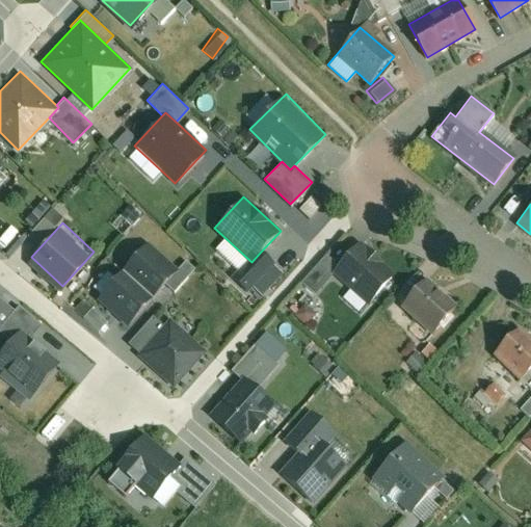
[(151,238),(125,266),(156,294),(182,266),(151,238)]
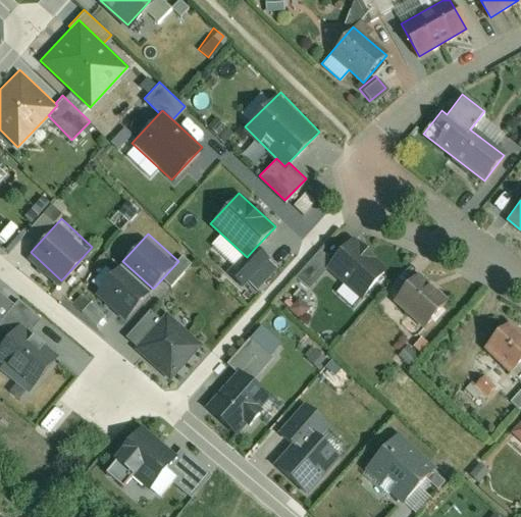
[(328,265),(363,296),(388,268),(353,238),(333,260),(328,265)]
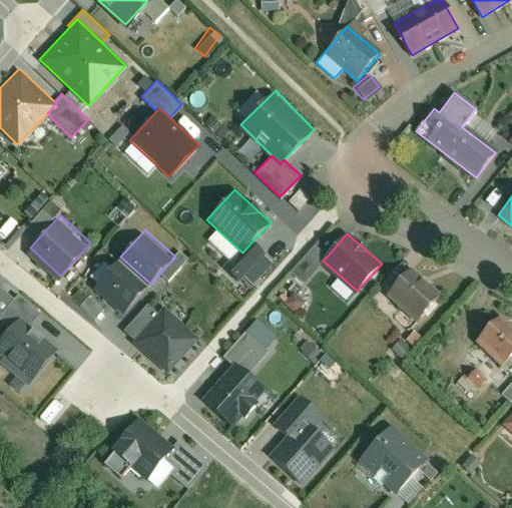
[(273,262),(251,242),(242,252),(225,272),(240,285),(245,279),(252,285),(273,262)]
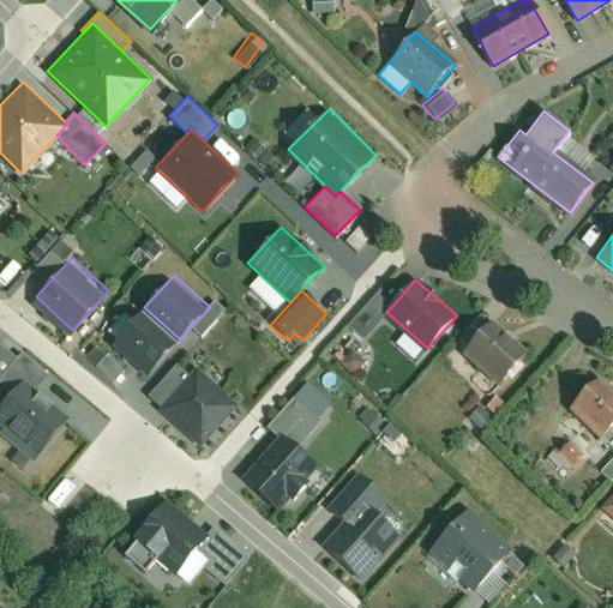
[(376,292),(348,324),(365,338),(386,312),(392,306),(376,292)]
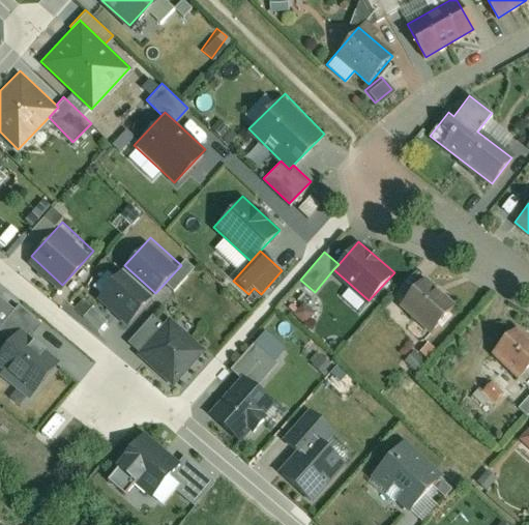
[(124,265),(99,292),(130,320),(155,293),(124,265)]
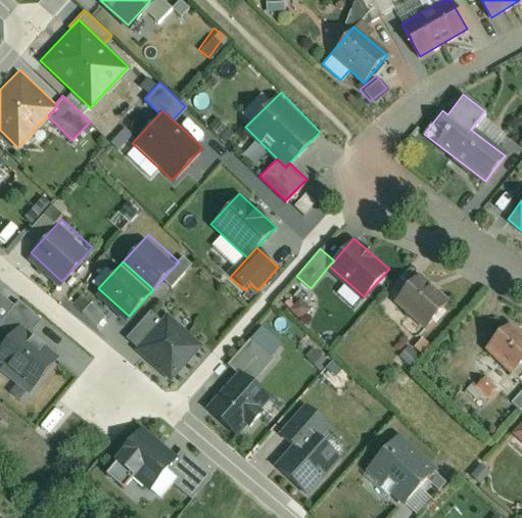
[(395,300),(425,327),(448,302),(418,276),(395,300)]
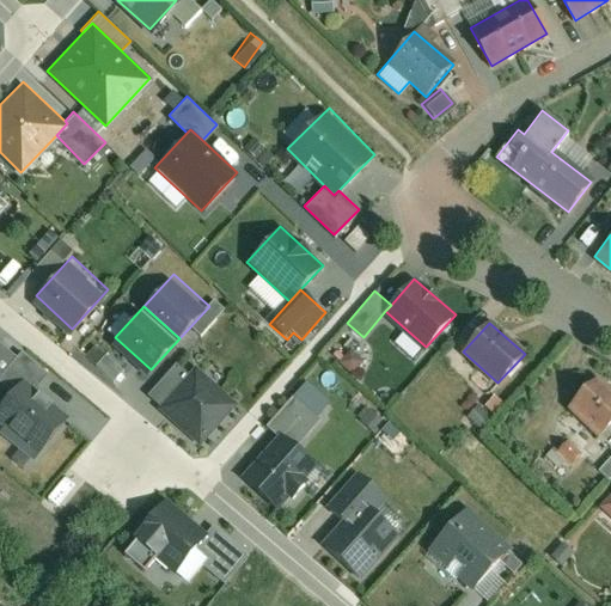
[(240,399),(197,362),(160,404),(205,442),(240,399)]
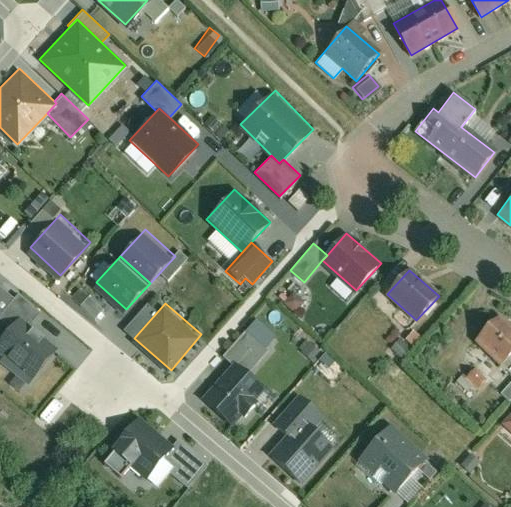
[(474,340),(509,370),(510,368),(510,327),(496,315),(474,340)]
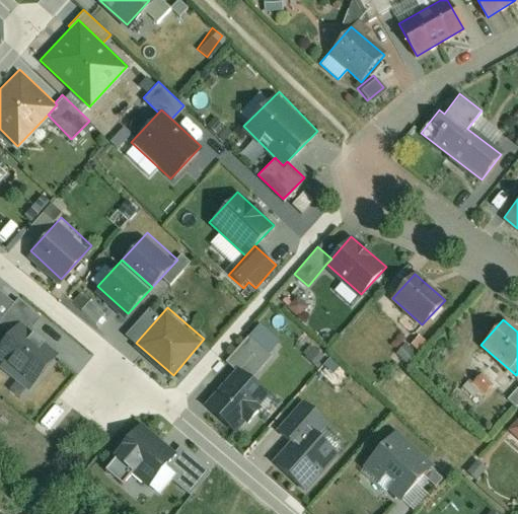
[(60,351),(23,320),(0,348),(0,354),(33,382),(60,351)]
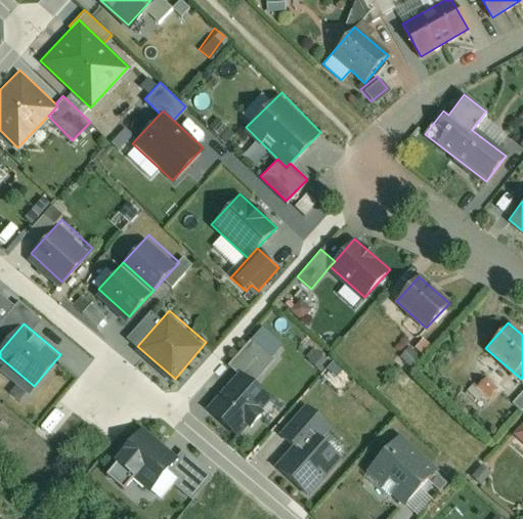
[(423,335),(413,346),(426,356),(435,346),(423,335)]
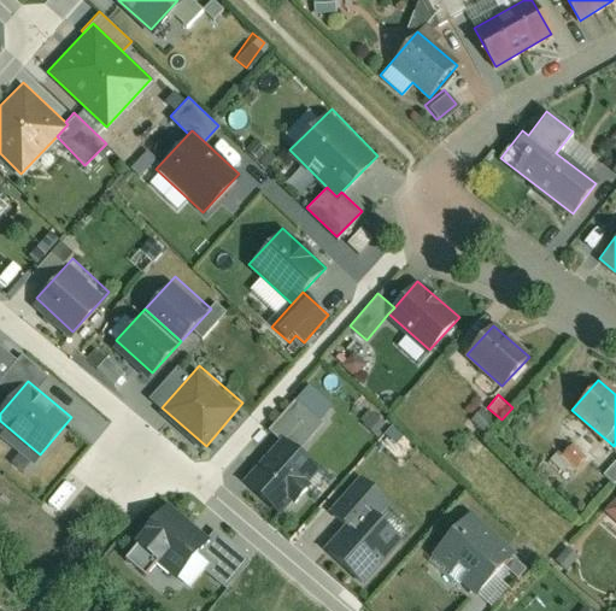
[(324,463),(287,433),(248,479),(285,510),(324,463)]
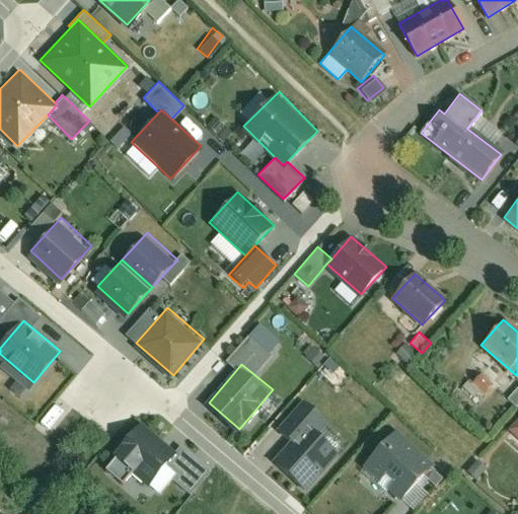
[(477,368),(466,379),(481,394),(492,383),(477,368)]
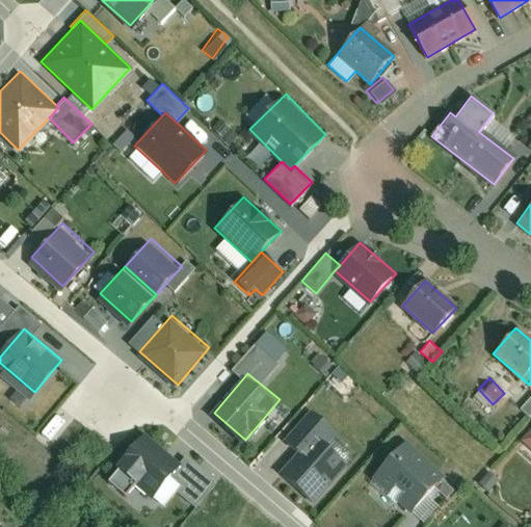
[(530,395),(522,406),(530,414),(530,395)]
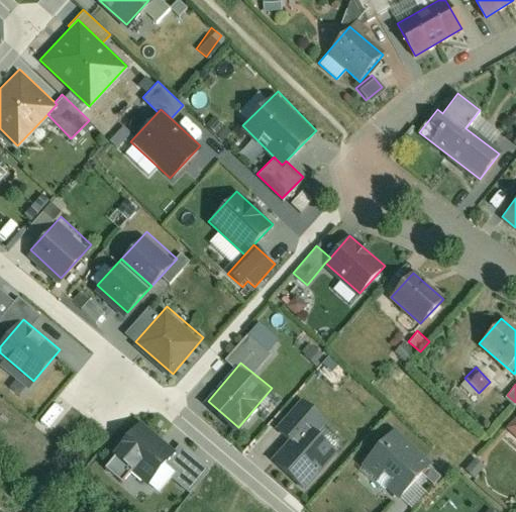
[(515,415),(507,426),(515,432),(515,415)]
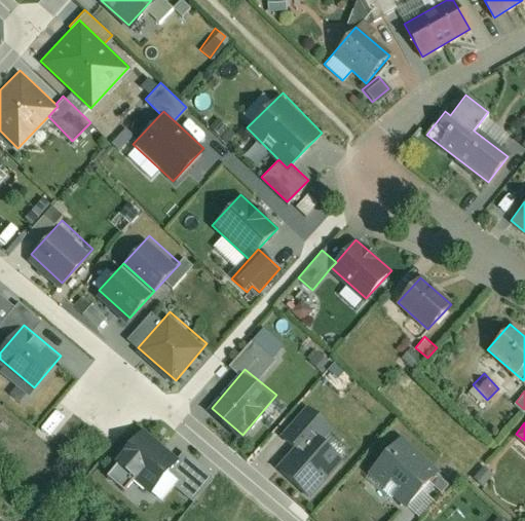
[(141,425),(112,460),(149,490),(161,475),(178,455),(141,425)]
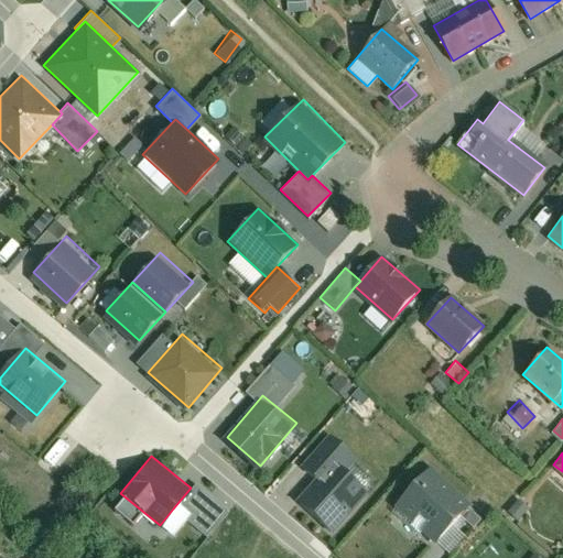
[(345,470),(333,459),(298,496),(331,528),(367,490),(345,470)]
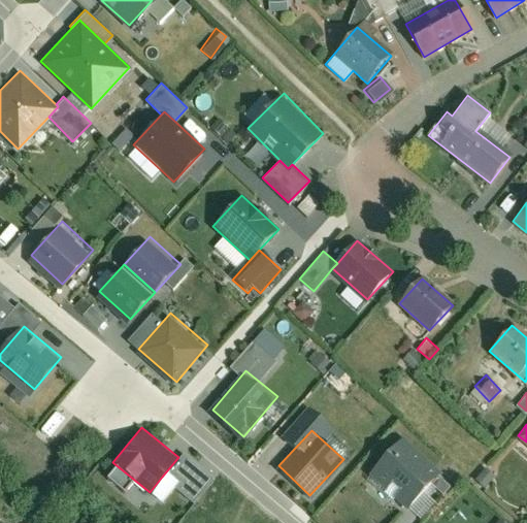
[(443,465),(406,432),(370,474),(407,507),(443,465)]
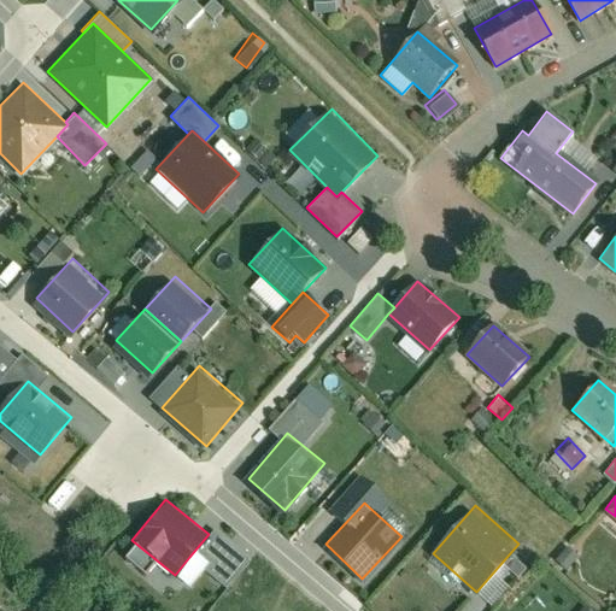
[(213,528),(209,534),(189,557),(226,587),(250,557),(213,528)]
